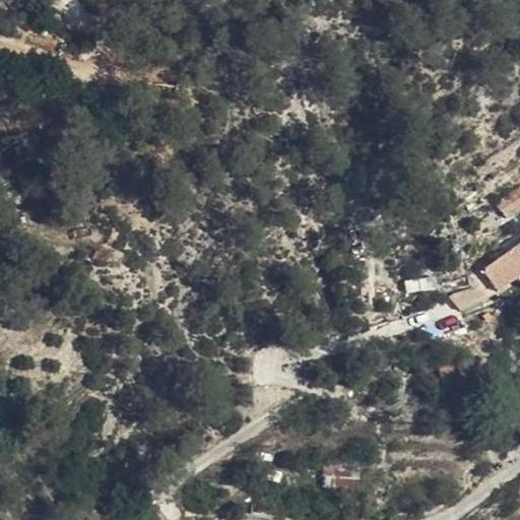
[(519,273),(519,245),(493,260),(506,282),(519,273)]
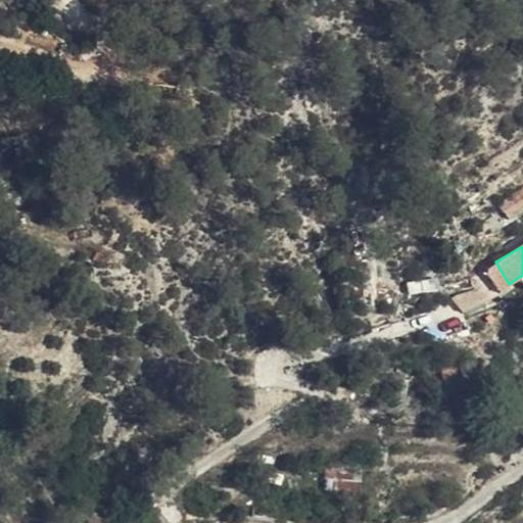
[(435,277),(406,282),(408,295),(438,290),(435,277)]
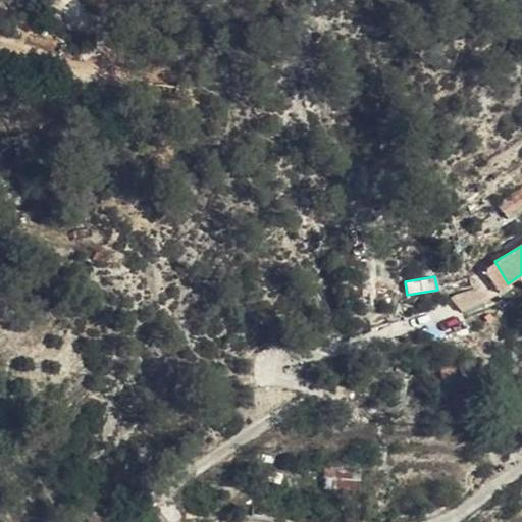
[(361,484),(363,458),(330,456),(328,483),(361,484)]
